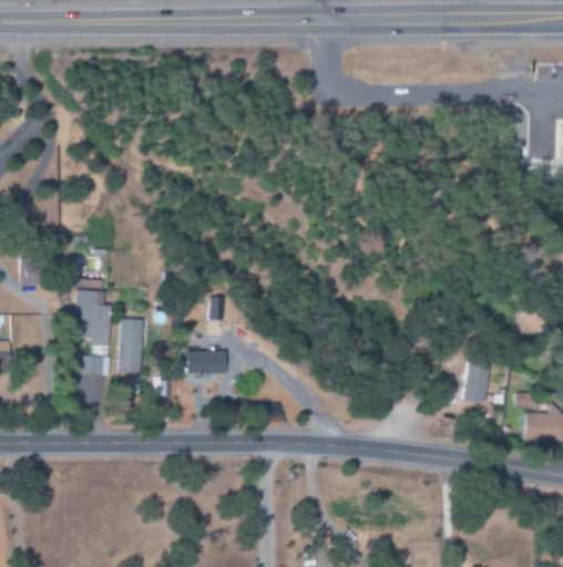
[(21,285),(40,285),(40,258),(21,258),(21,285)]
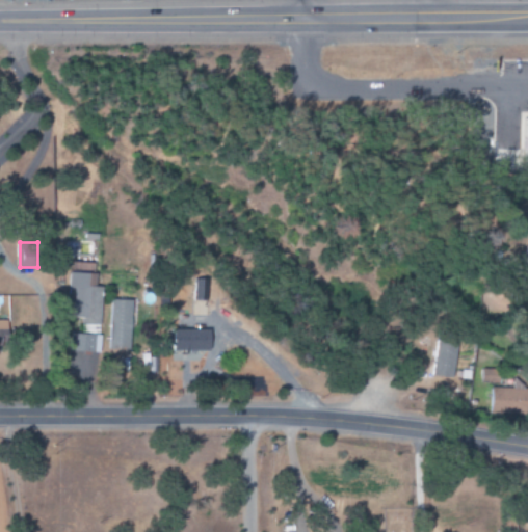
[(103,324),(104,286),(98,286),(99,263),(76,262),(76,272),(72,271),(71,288),(77,288),(76,318),(88,318),(88,324),(103,324)]
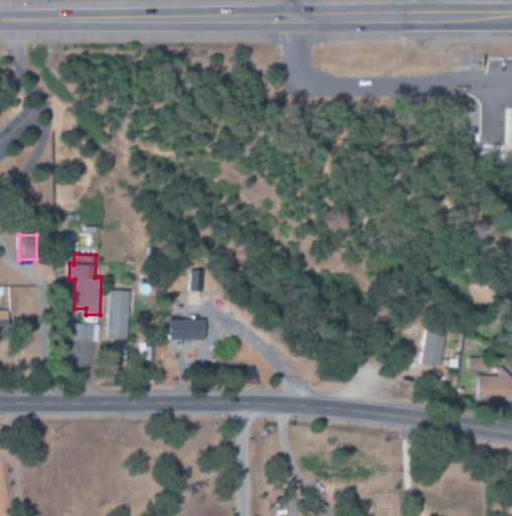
[(203,291),(204,271),(190,270),(189,291),(203,291)]
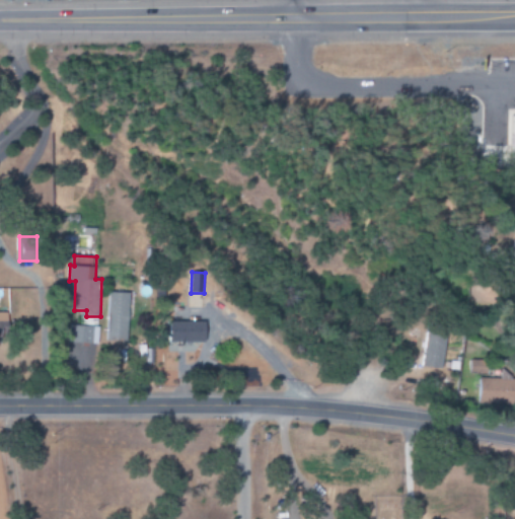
[(130,342),(131,292),(109,292),(108,342),(130,342)]
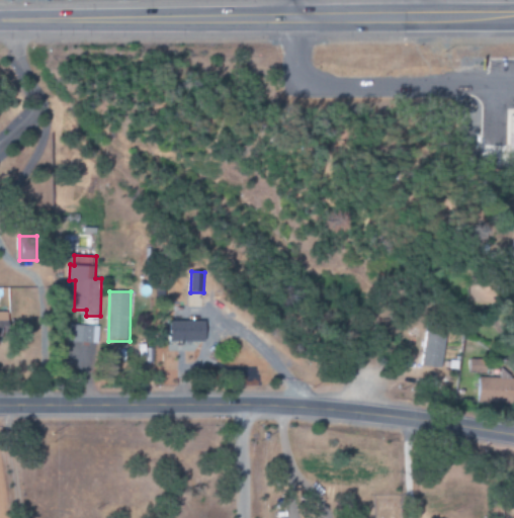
[(0,343),(9,344),(8,312),(0,311),(0,343)]
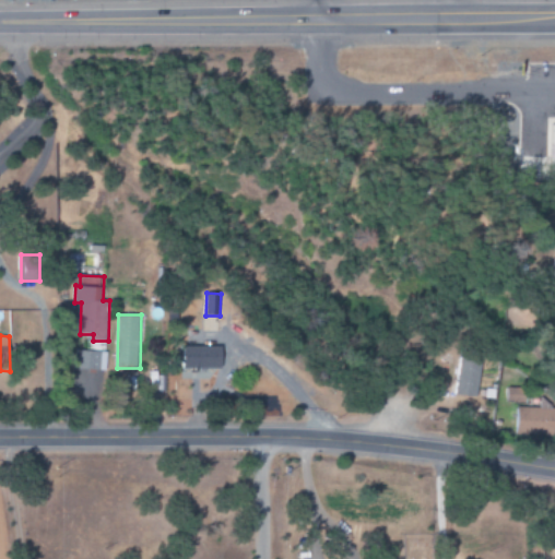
[(225,369),(225,347),(186,346),(186,368),(225,369)]
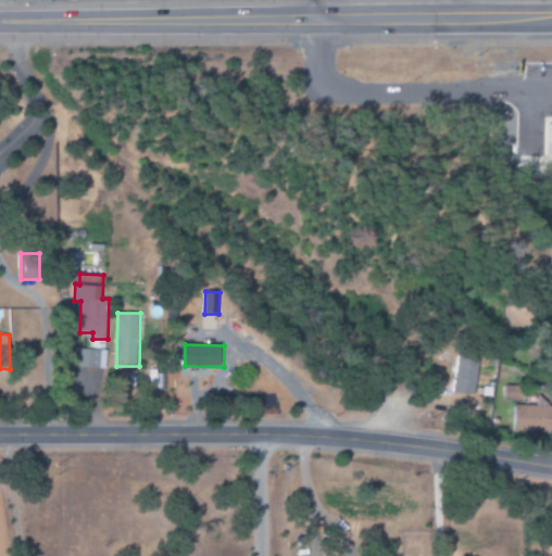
[(93,349),(75,349),(75,367),(93,367),(93,349)]
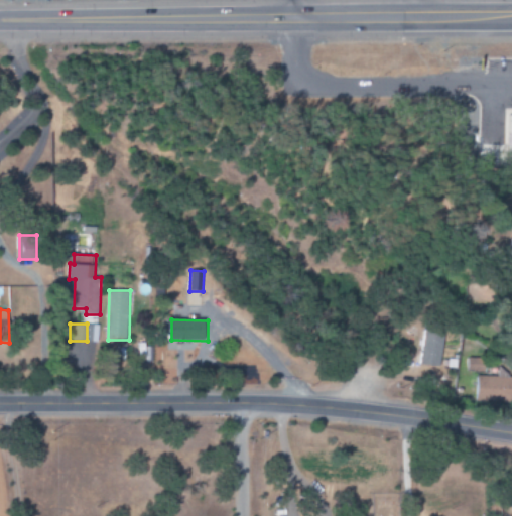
[(442,367),(448,332),(428,329),(422,363),(442,367)]
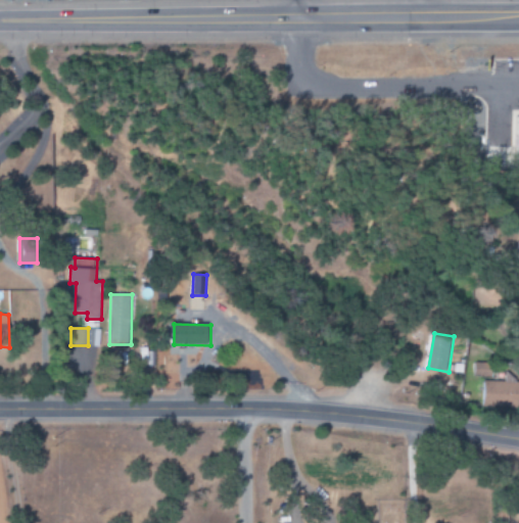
[(492,363),(477,362),(476,376),(491,377),(492,363)]
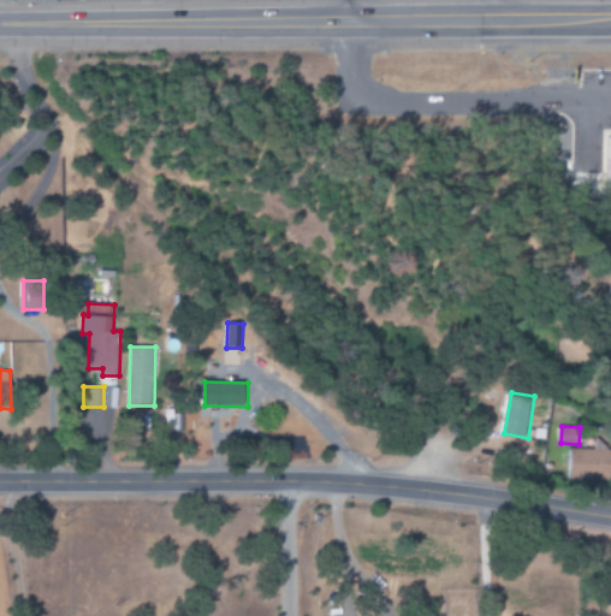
[(573,448),(574,477),(610,475),(610,448),(604,448),(573,448)]
